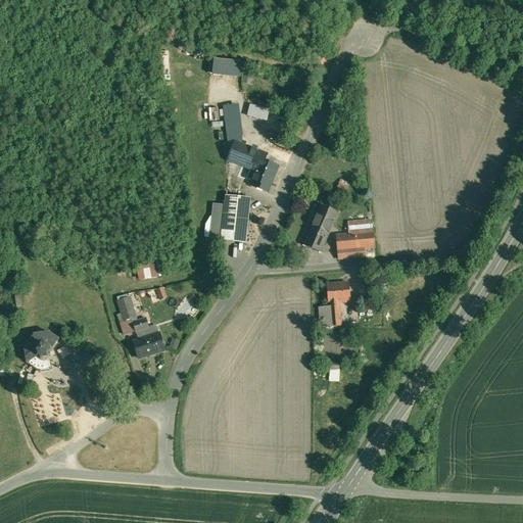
[(216,58),(214,75),(244,78),(245,61),(216,58)]
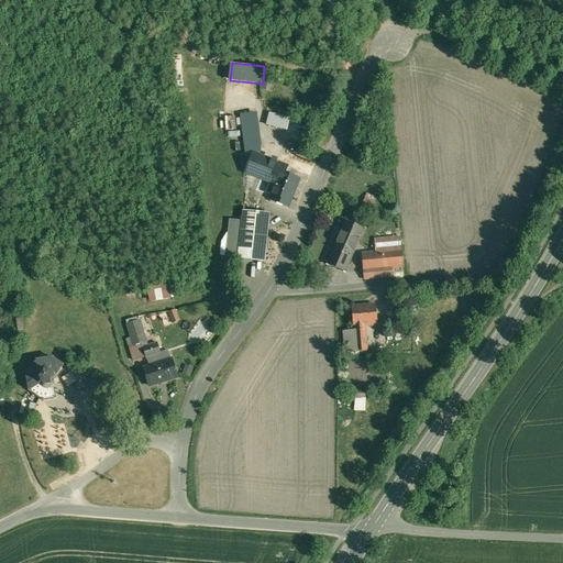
[(290,118),(268,113),(266,125),(287,131),(290,118)]
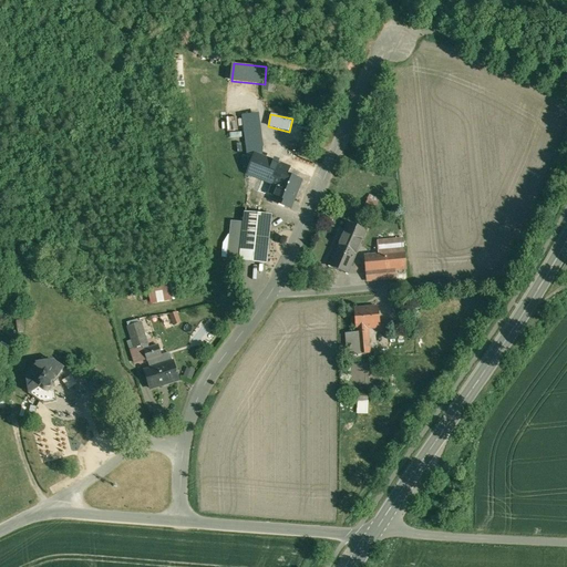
[(290,167),(261,156),(263,146),(258,116),(243,119),(246,151),(249,175),(278,186),(287,175),(290,167)]
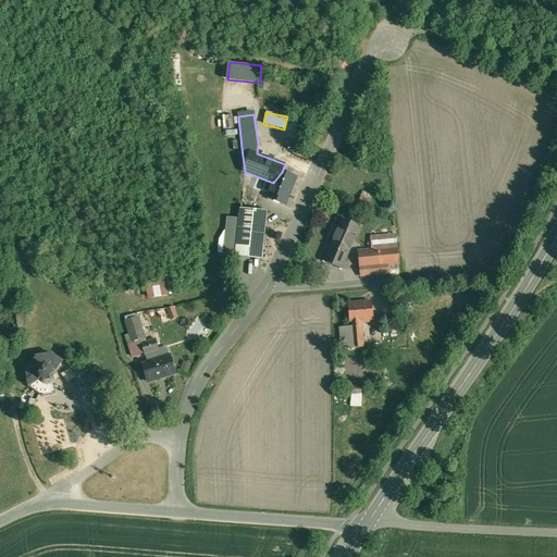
[(233,115),(222,116),(224,128),(234,127),(233,115)]
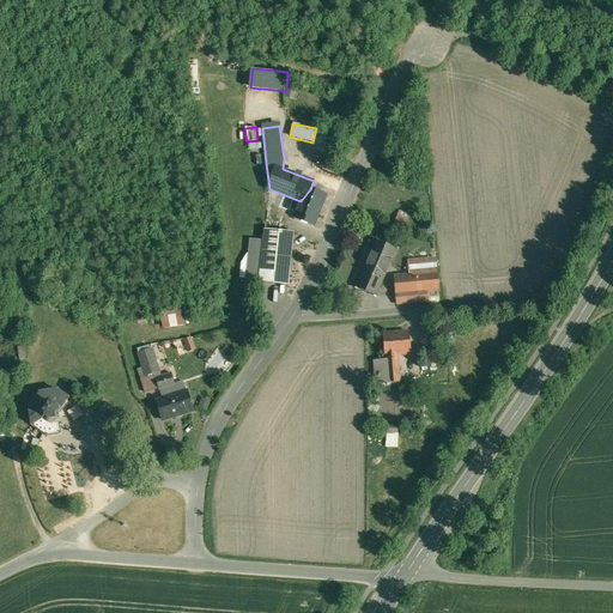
[(325,195),(310,189),(301,201),(295,216),(314,223),(325,195)]
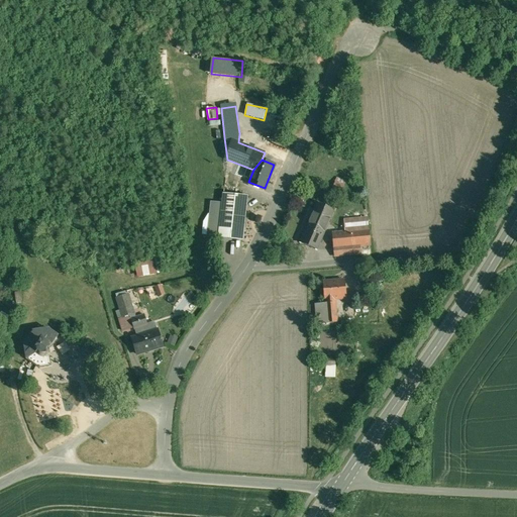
[(342,186),(335,183),(332,189),(340,192),(342,186)]
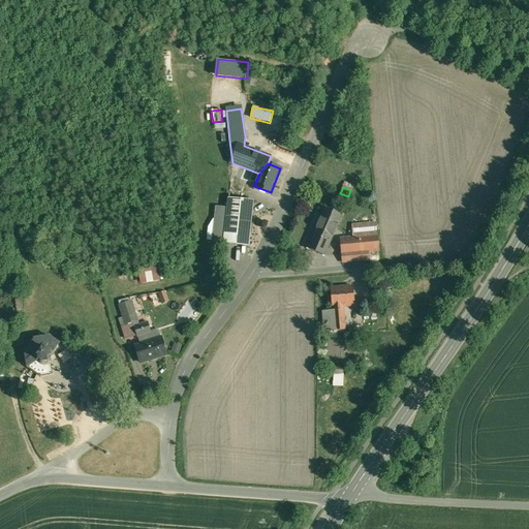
[(253,200),(228,198),(227,208),(223,243),(248,245),(253,200)]
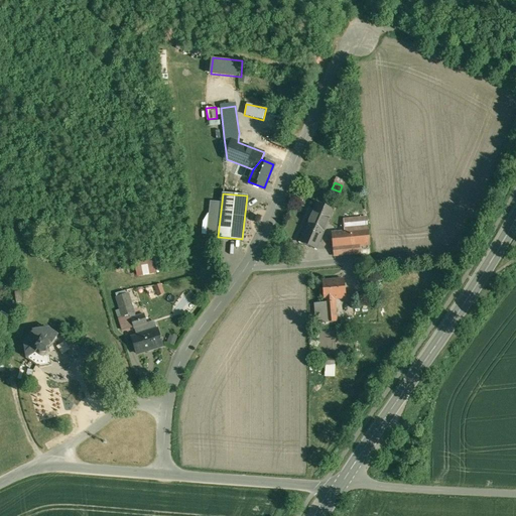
[(222,203),(211,202),(207,236),(218,237),(222,203)]
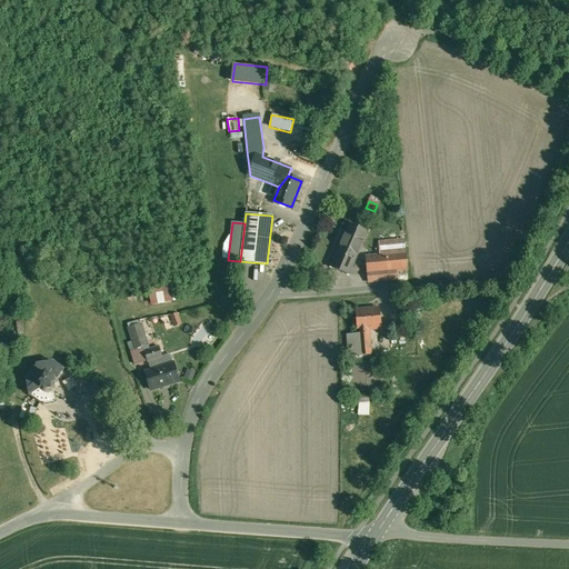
[(368,231),(349,223),(330,267),(348,275),(368,231)]
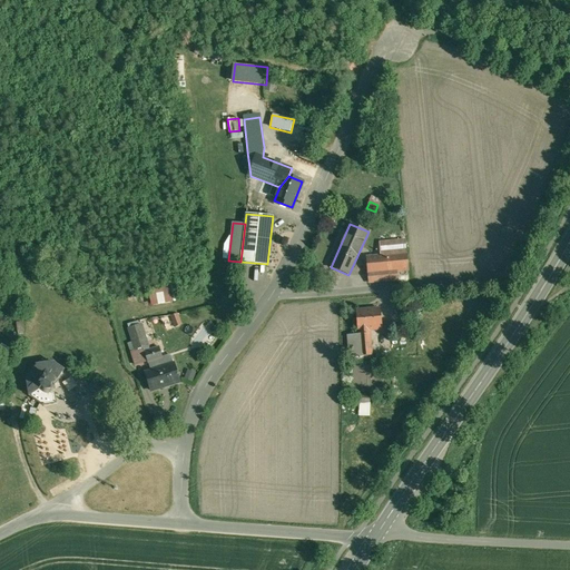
[(381,256),(366,257),(370,285),(400,282),(399,271),(409,271),(405,241),(380,243),(381,256)]
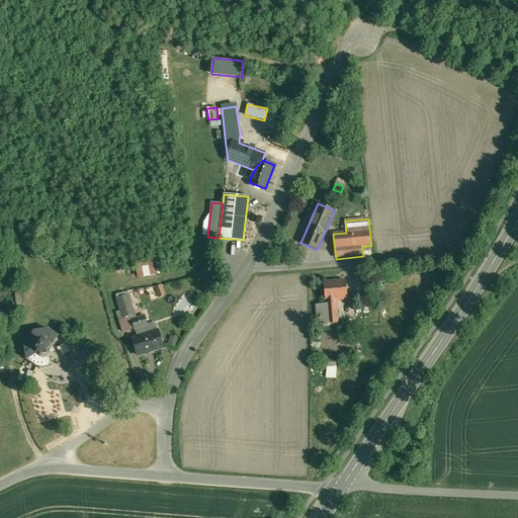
[(157,258),(136,262),(139,277),(160,273),(157,258)]
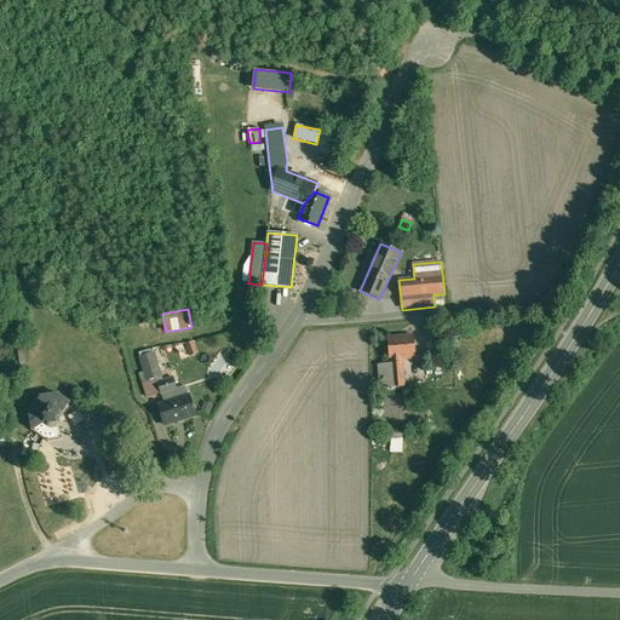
[(413,336),(388,338),(390,360),(390,363),(379,365),(380,389),(405,386),(402,359),(415,357),(413,336)]
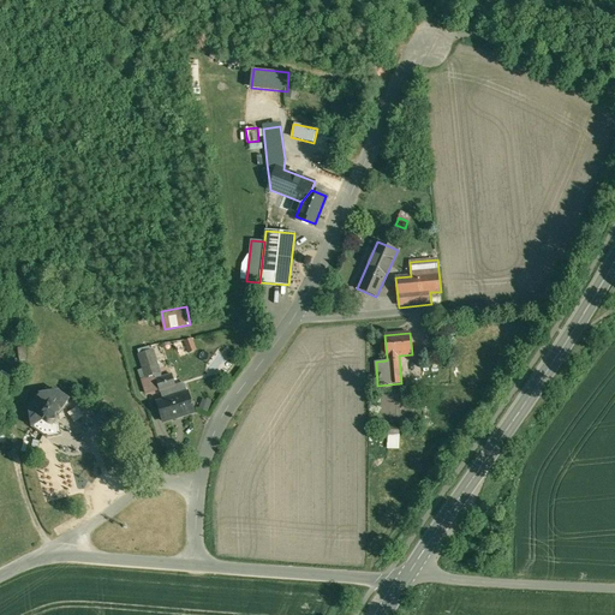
[(192,339),(184,341),(187,353),(196,351),(192,339)]
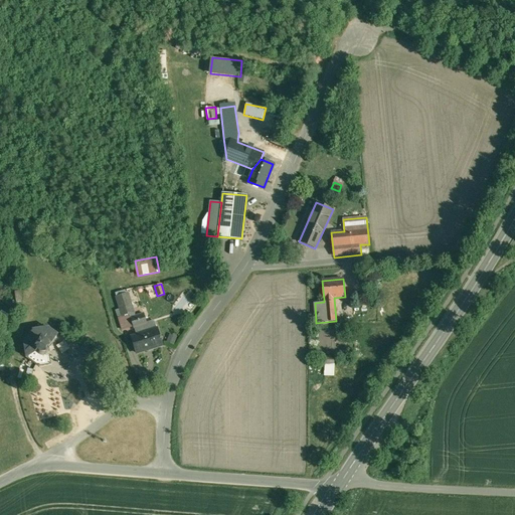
[(135,314),(128,293),(116,297),(123,318),(129,316),(135,314)]
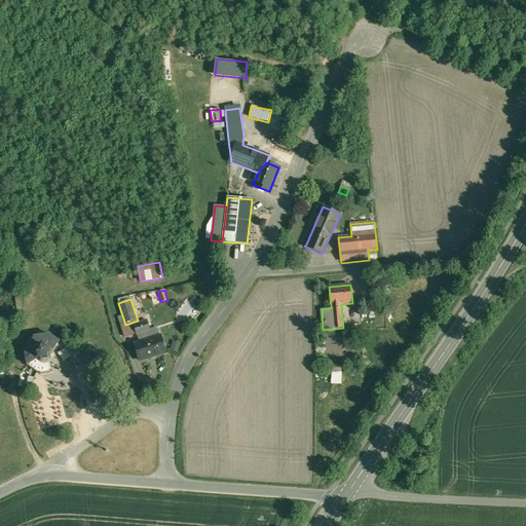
[(146,320),(134,324),(137,335),(150,331),(146,320)]
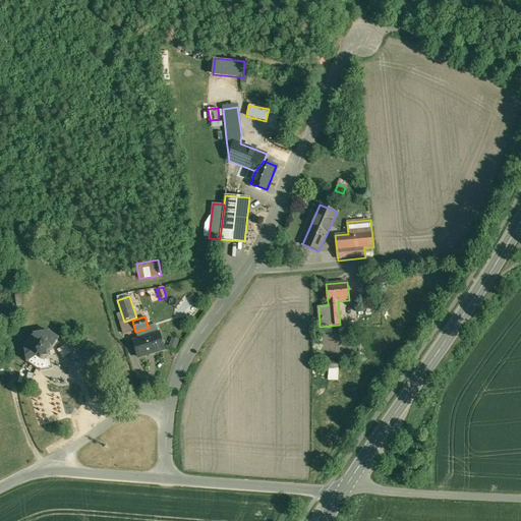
[(124,322),(120,323),(123,334),(133,331),(130,320),(124,322)]
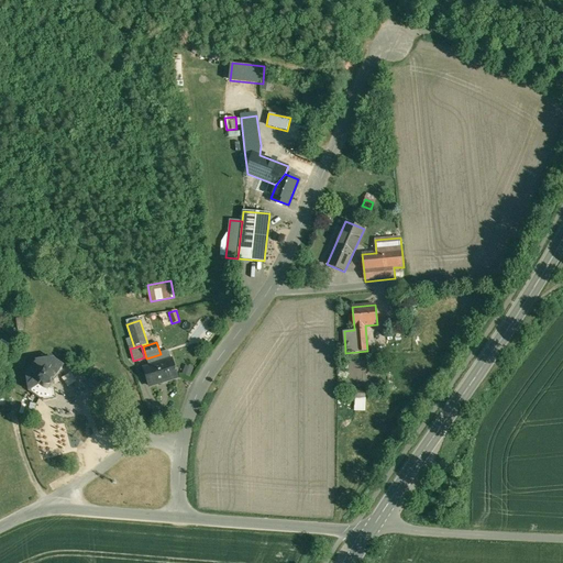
[(53,357),(35,360),(25,374),(29,392),(43,401),(56,398),(54,388),(58,382),(57,374),(64,365),(53,357)]
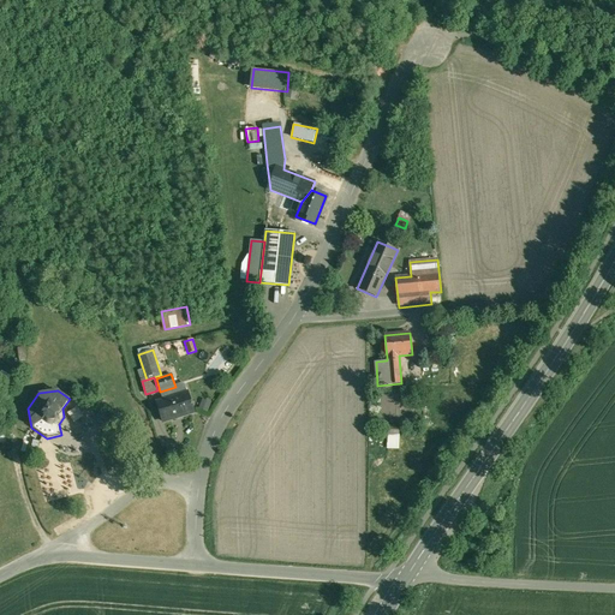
[(187,393),(157,402),(163,422),(193,412),(187,393)]
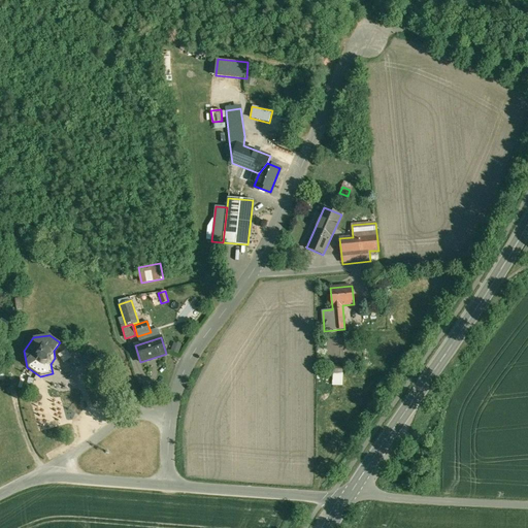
[(343,385),(344,369),(333,369),(333,385),(343,385)]
